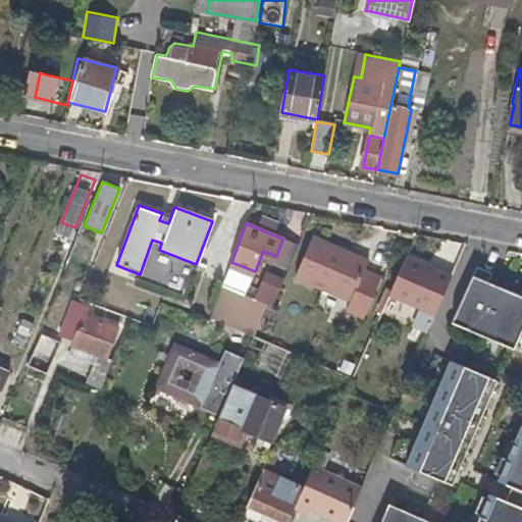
[(314,235),(298,275),(352,299),(348,308),(365,316),(383,274),(366,267),(369,258),(314,235)]
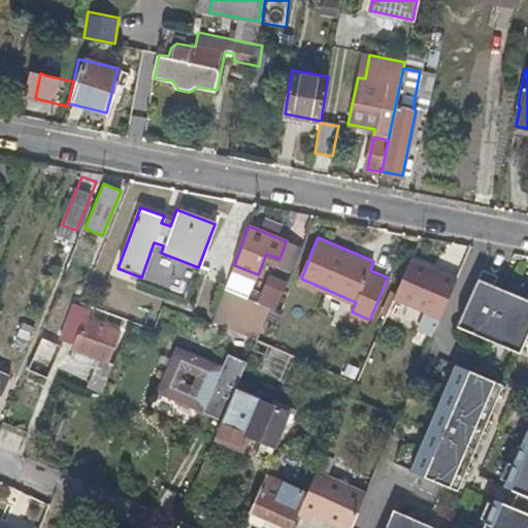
[(73,246),(66,266),(84,273),(91,253),(73,246)]
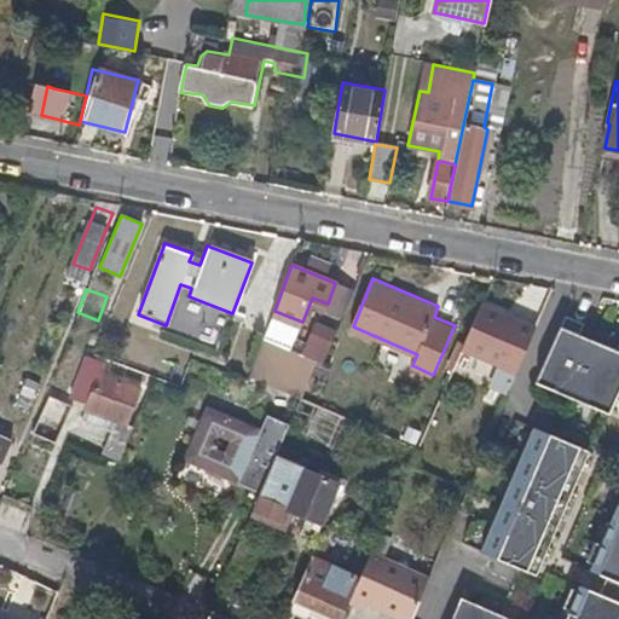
[(537,328),(484,302),(468,339),(464,348),(518,371),(537,328)]
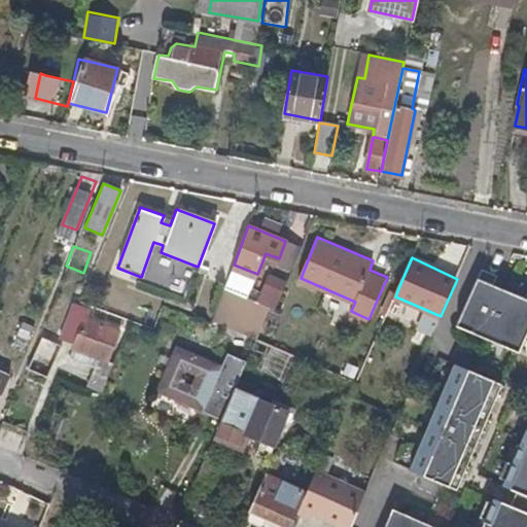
[(452,321),(526,354),(526,291),(525,296),(494,283),(498,274),(478,264),(452,321)]
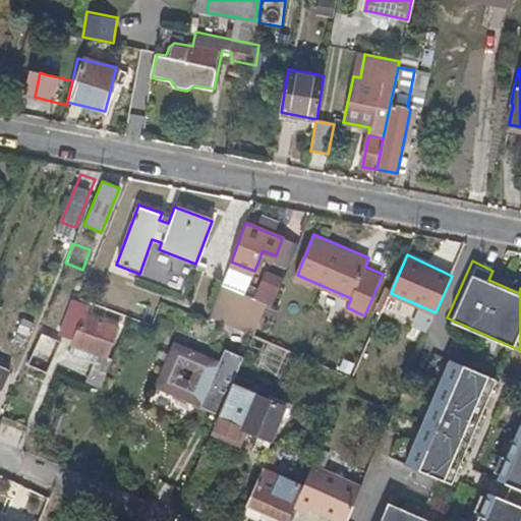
[(207,325),(250,344),(250,343),(254,335),(268,301),(223,282),(222,283),(207,325)]
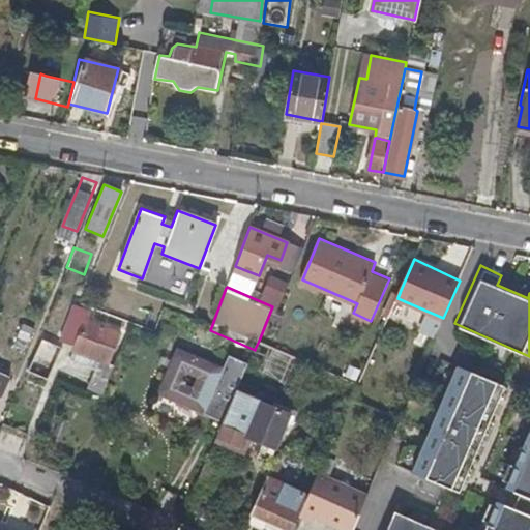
[(93,370),(86,386),(99,392),(110,365),(106,362),(117,331),(87,319),(89,311),(74,304),(59,339),(72,345),(70,349),(79,353),(97,360),(93,370)]
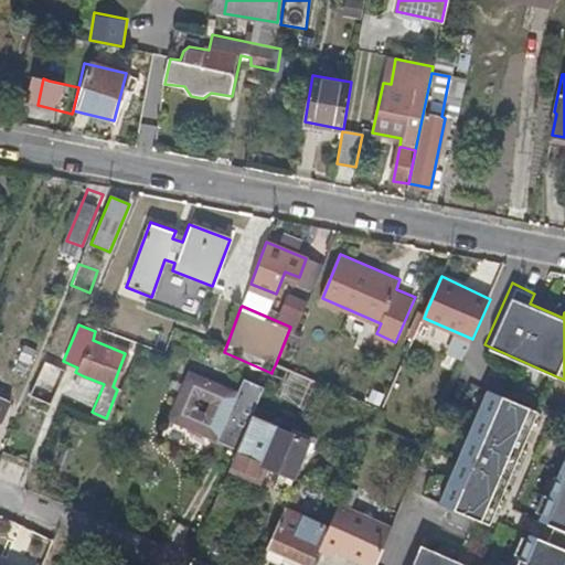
[(63,368),(43,359),(28,394),(50,403),(63,368)]
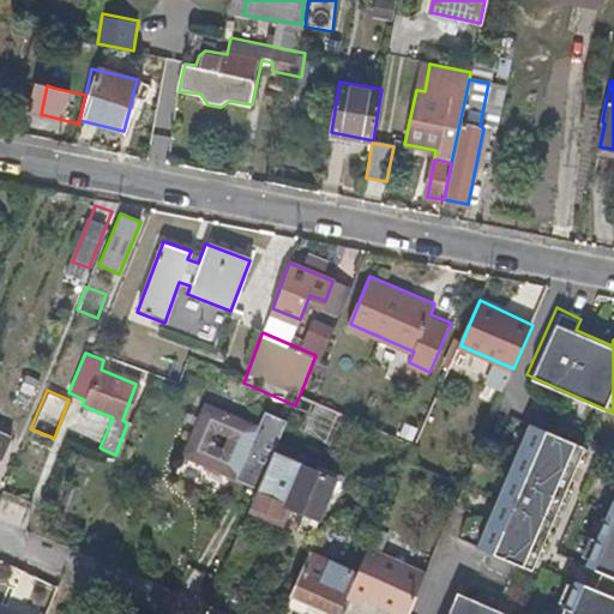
[(317,402),(300,395),(295,404),(313,414),(339,426),(344,414),(327,407),(326,407),(317,402)]
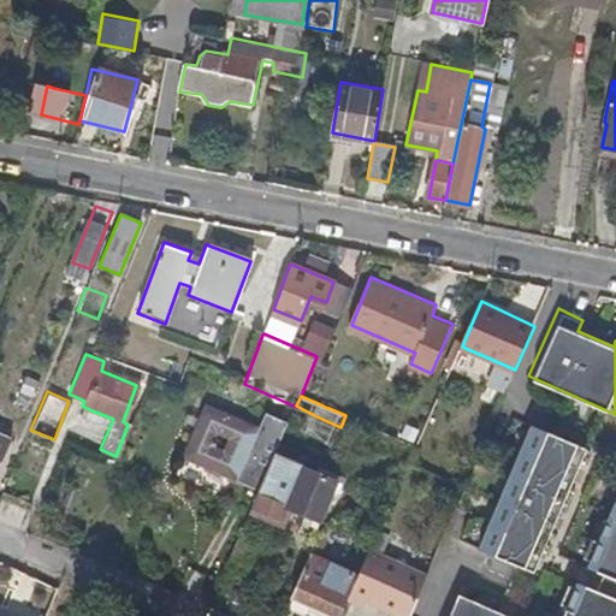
[(277,451),(289,422),(266,412),(260,426),(206,402),(183,456),(260,490),(271,465),(277,451)]
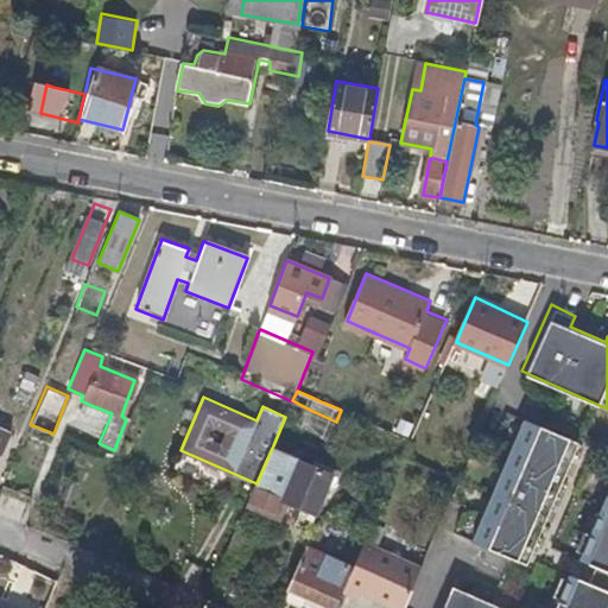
[(87,415),(107,424),(112,413),(90,405),(87,415)]
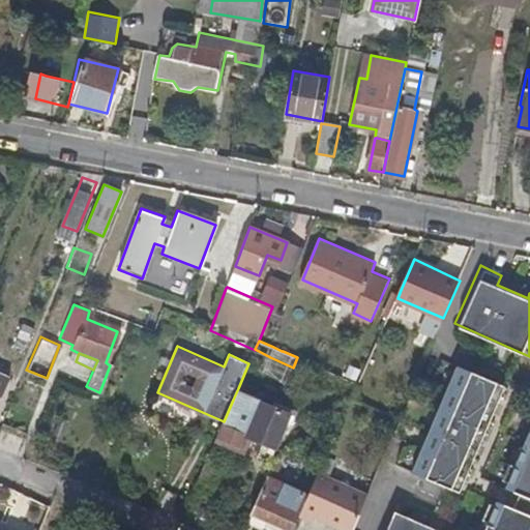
[(412,472),(458,493),(505,385),(460,364),(412,472)]
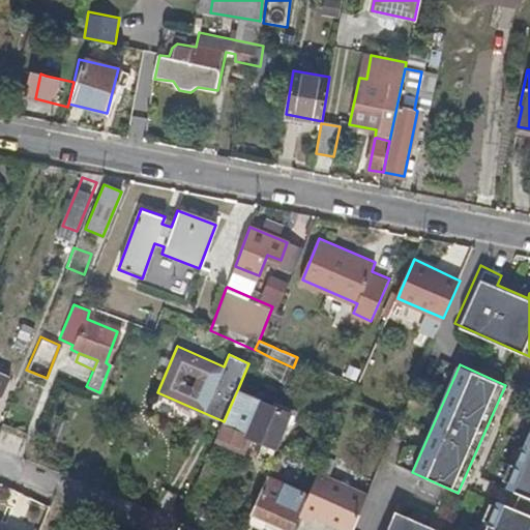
[(0,394),(8,376),(0,371),(0,394)]
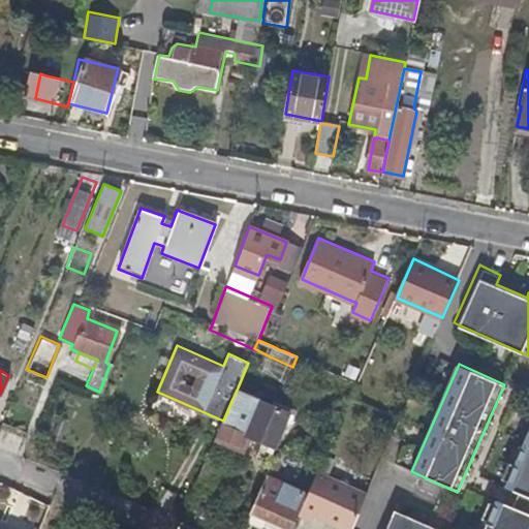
[(223,421),(218,433),(242,443),(247,432),(270,442),(268,447),(274,450),(290,413),(260,400),(261,398),(238,387),(232,399),(223,421)]
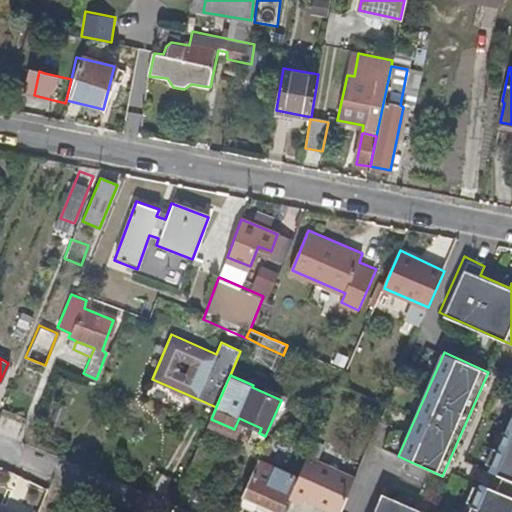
[(511,511),(511,414),(490,468),(502,473),(496,488),(480,482),(467,511),(429,511),(382,491),(372,511),(511,511)]
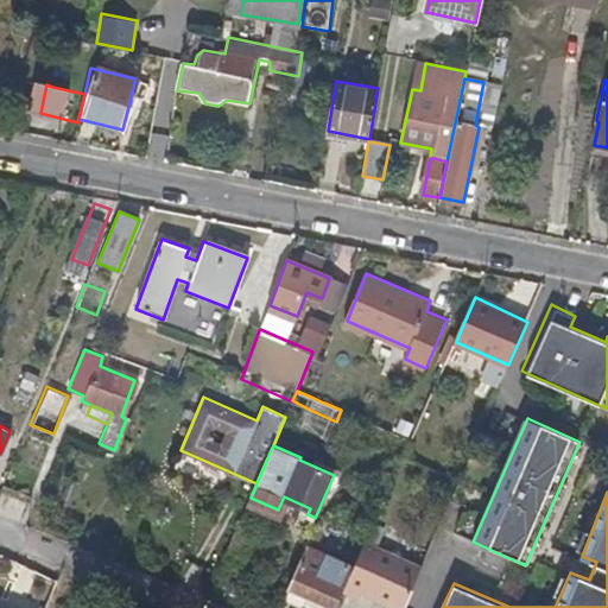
[(362,593),(397,607),(403,607),(413,583),(420,568),(366,543),(355,568),(343,591),(359,600),(362,593)]
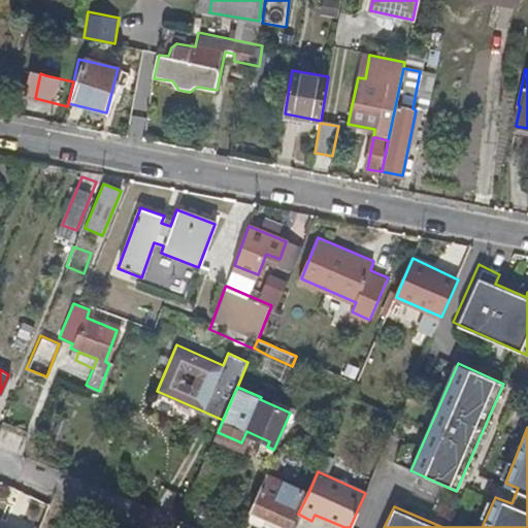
[(291,527),(292,527),(298,514),(308,493),(269,475),(253,510),(291,527)]
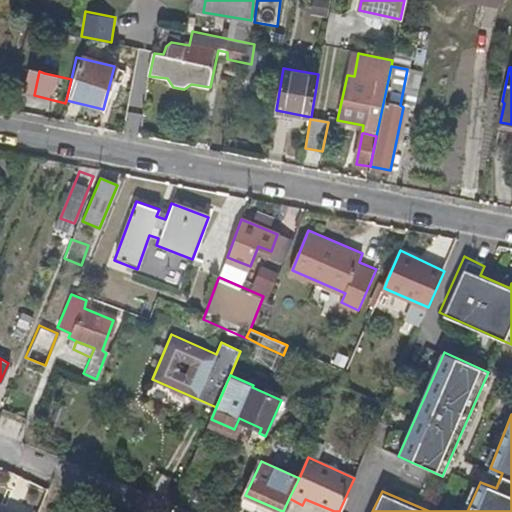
[(0,505),(0,511),(16,511),(21,501),(8,496),(4,507),(0,505)]
